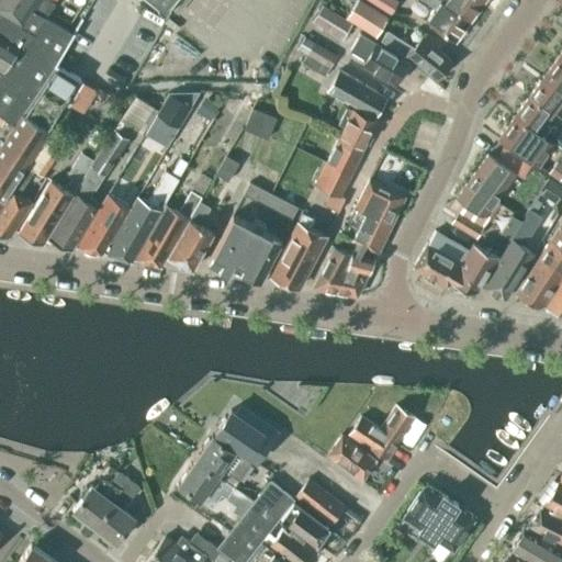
[(14,0),(0,0),(0,115),(14,125),(54,65),(72,33),(46,15),(45,18),(14,0)]
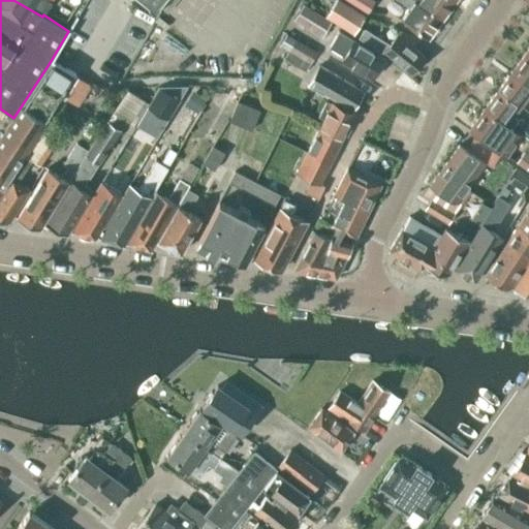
[(13,0),(42,17),(43,14),(52,2),(48,0),(13,0)]
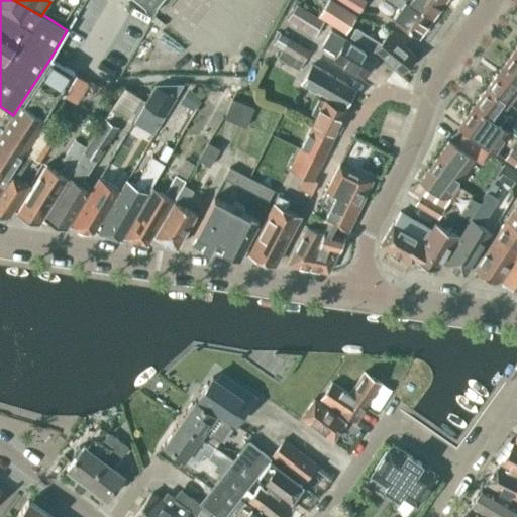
[(136,0),(150,11),(160,0),(136,0)]
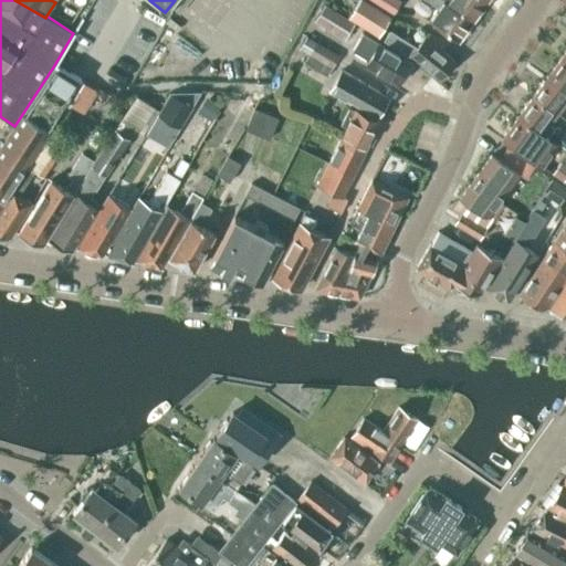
[(364,0),(358,0),(348,18),(378,37),(390,17),(364,0)]
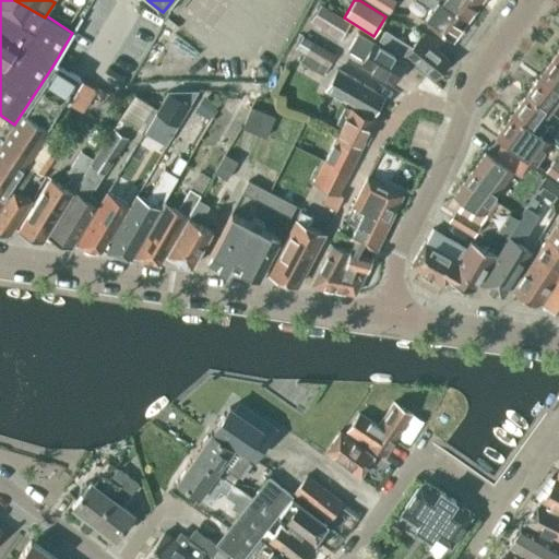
[(366,0),(388,14),(395,1),(393,0),(366,0)]
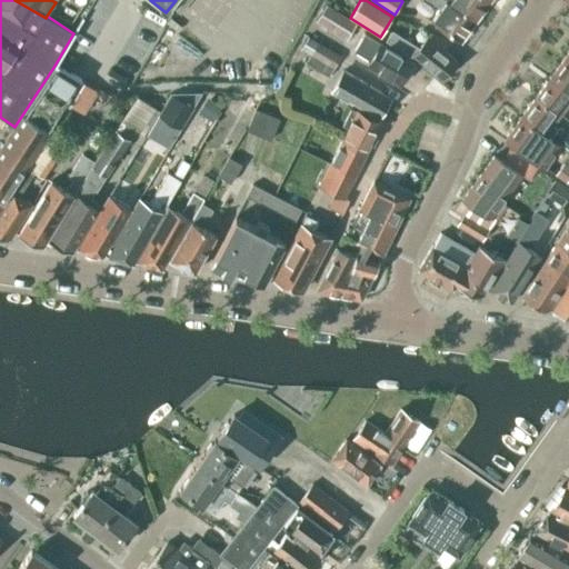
[(475,20),(446,0),(427,0),(439,8),(431,19),(460,40),(475,20)]
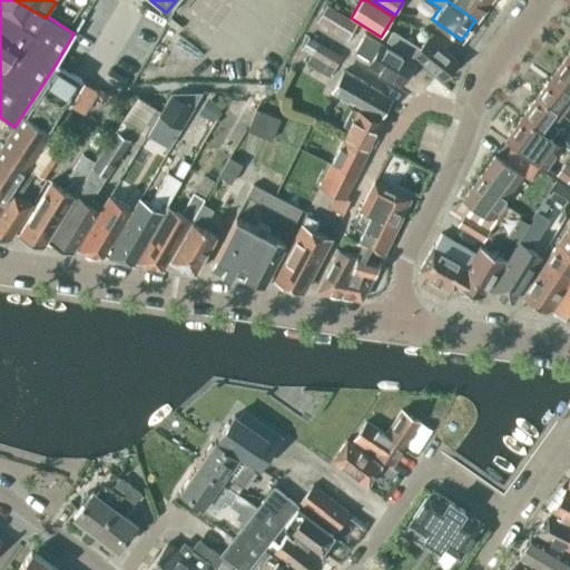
[(446,0),(475,20),(490,1),(488,0),(446,0)]
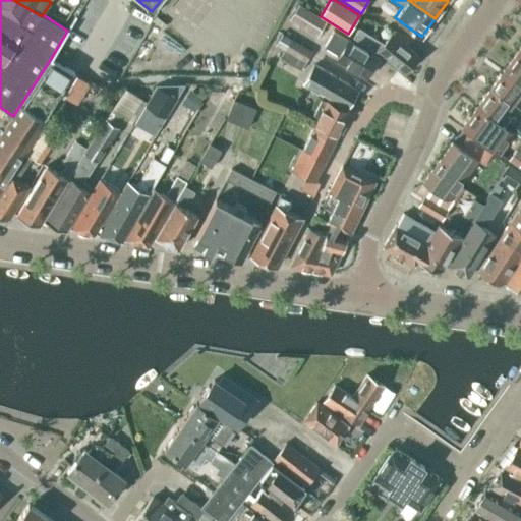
[(317,37),(325,24),(327,21),(298,3),(289,19),(317,37)]
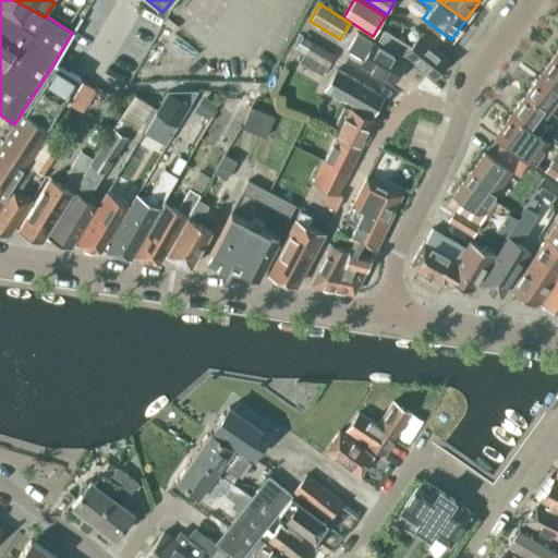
[(448,60),(433,47),(416,38),(410,45),(384,29),(375,44),(400,58),(404,53),(433,77),(448,60)]
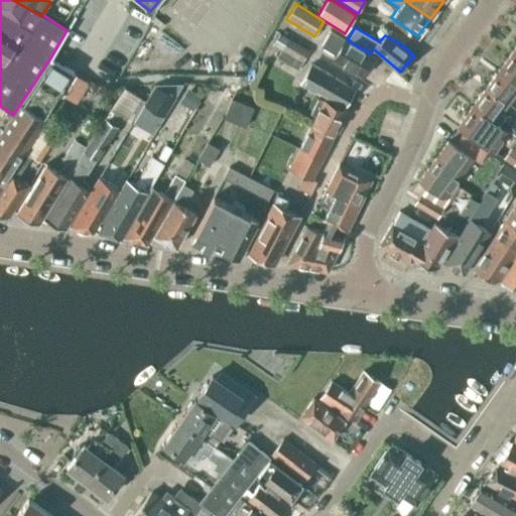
[(335,54),(333,58),(363,76),(374,56),(370,53),(347,40),(330,29),(319,45),(335,54)]
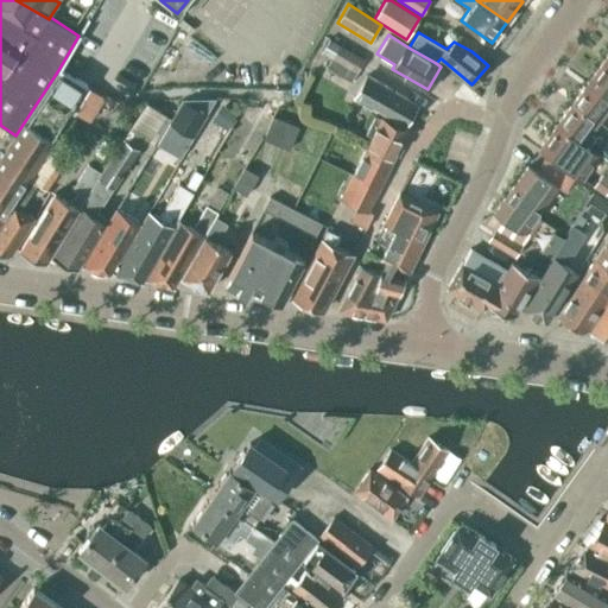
[(325,68),(352,82),(363,58),(329,39),(321,52),(330,58),(325,68)]
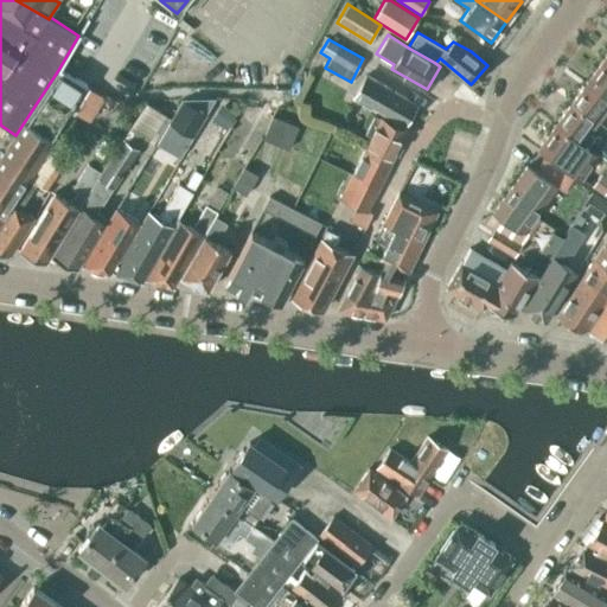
[(606,64),(602,61),(587,82),(606,96),(606,64)]
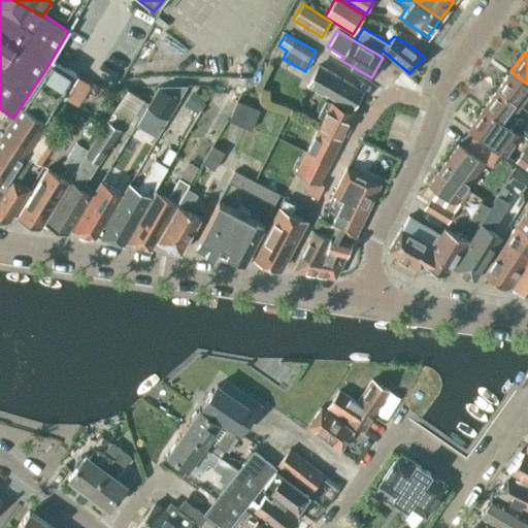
[(51,61),(13,118),(0,137),(0,191),(45,123),(46,124),(75,75),(51,61)]
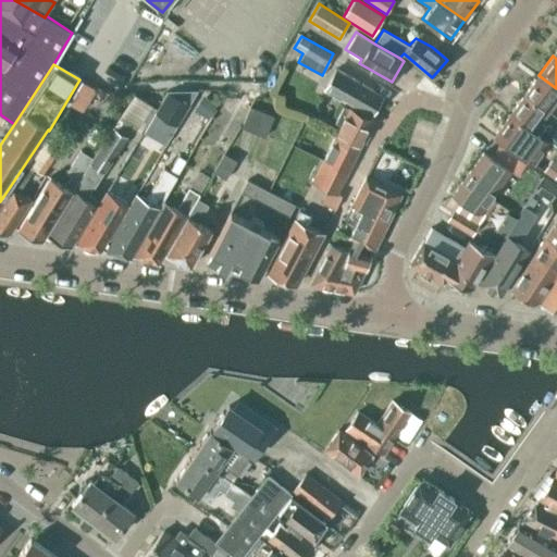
[(343,99),(370,114),(382,95),(335,69),(324,89),(343,99)]
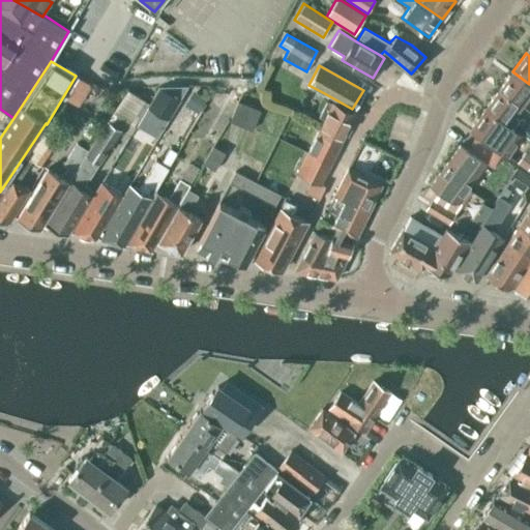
[(529,84),(512,71),(499,89),(522,107),(529,96),(529,95),(529,84)]
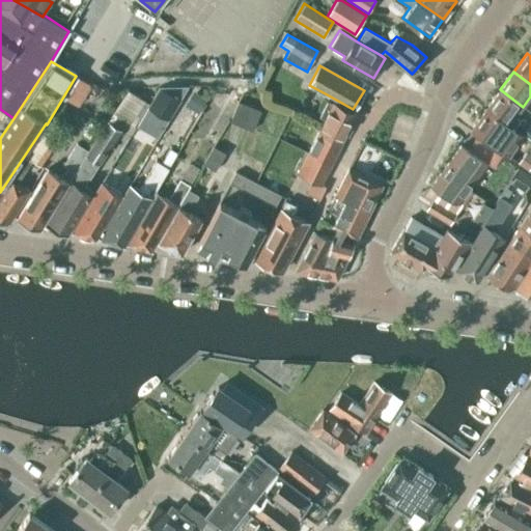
[(66,96),(79,104),(90,84),(78,77),(66,96)]
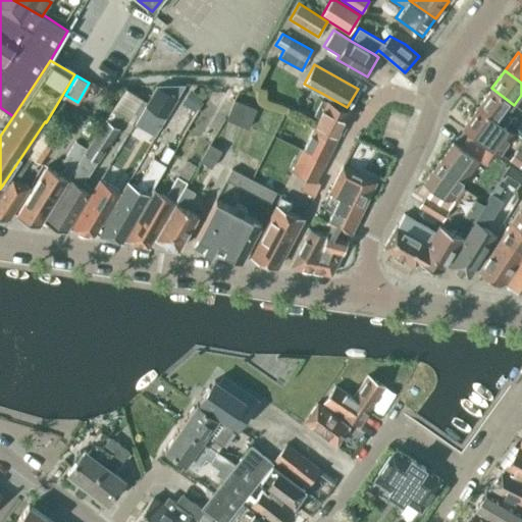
[(165,115),(176,96),(157,85),(146,103),(165,115)]
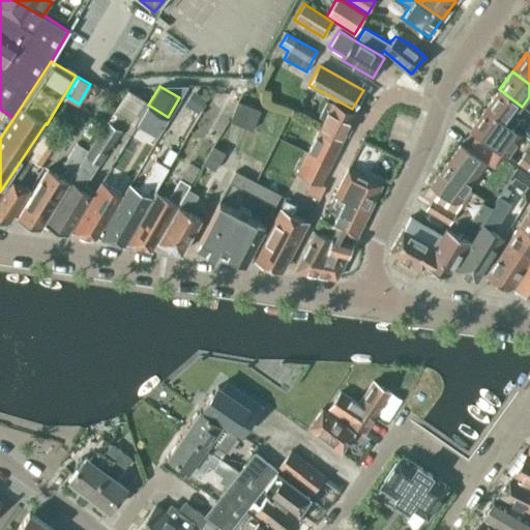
[(529,124),(519,116),(518,119),(514,117),(522,107),(499,89),(486,108),(523,135),(529,140),(529,124)]
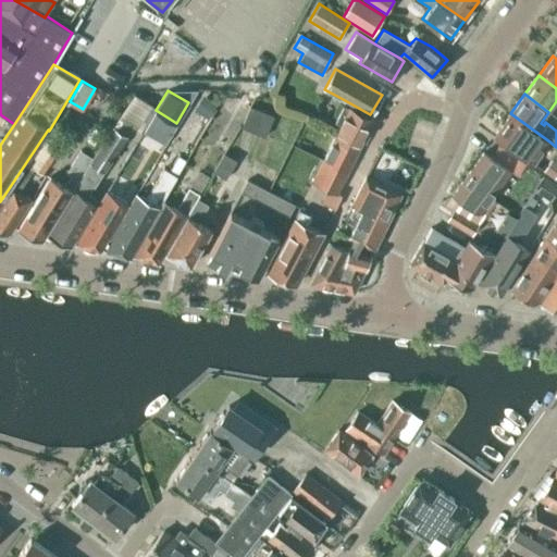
[(197,111),(208,116),(217,102),(206,97),(197,111)]
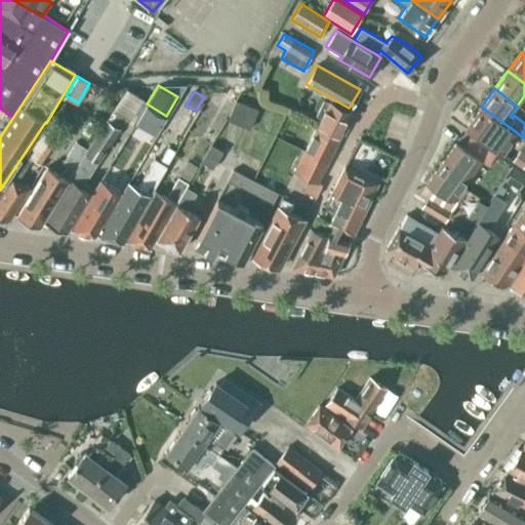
[(235,101),(230,113),(227,120),(249,129),(257,110),(235,101)]
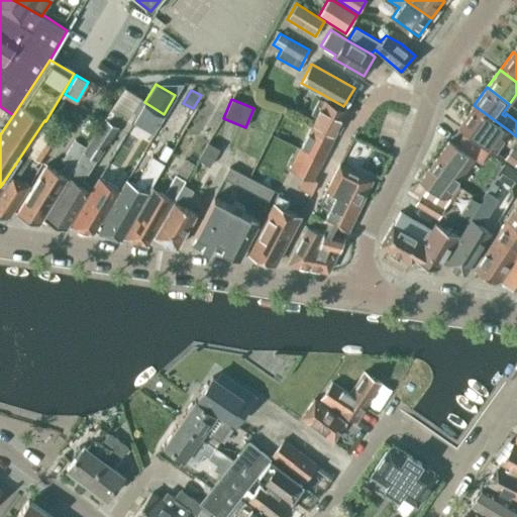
[(341,118),(344,110),(323,100),(319,108),(309,128),(331,139),(341,118)]
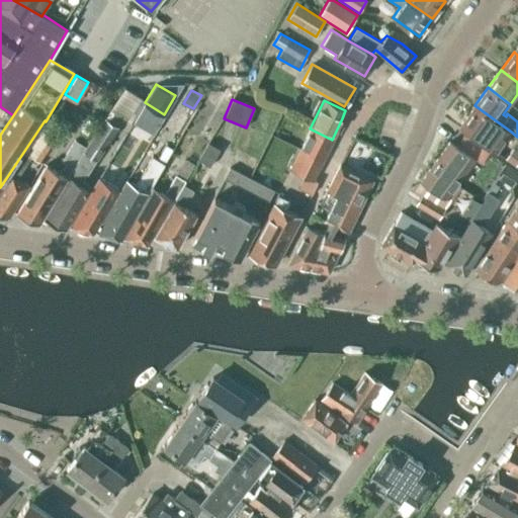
[(511,132),(475,105),(458,127),(496,153),(511,132)]
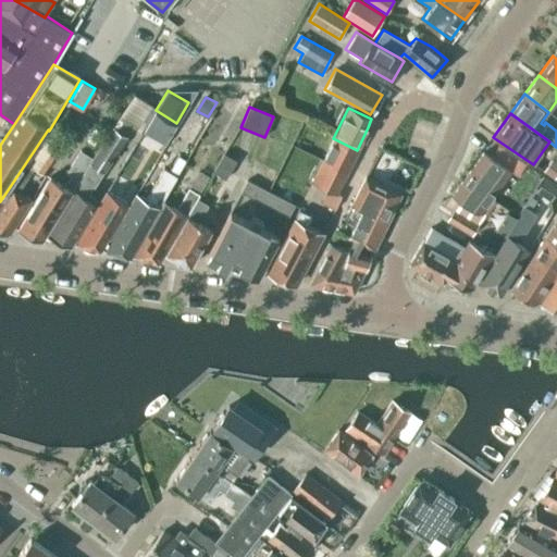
[(72,190),(73,190),(74,192),(46,234),(70,245),(97,203),(87,197),(103,172),(104,172),(128,136),(126,135),(134,124),(120,114),(78,181),(72,190)]
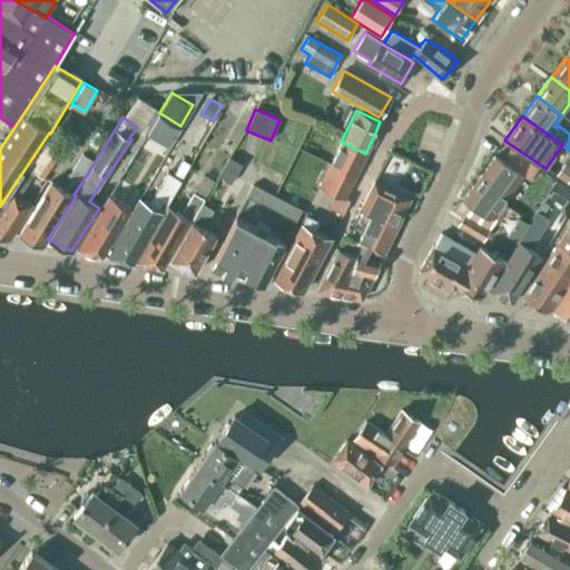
[(159,140),(148,135),(140,149),(151,155),(159,140)]
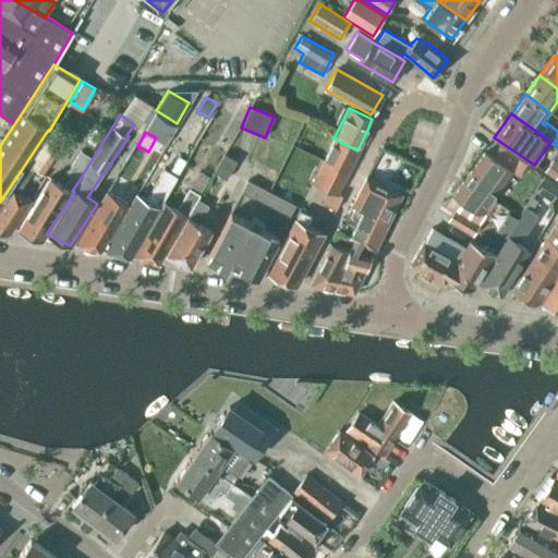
[(348,171),(358,150),(334,138),(324,159),(348,171)]
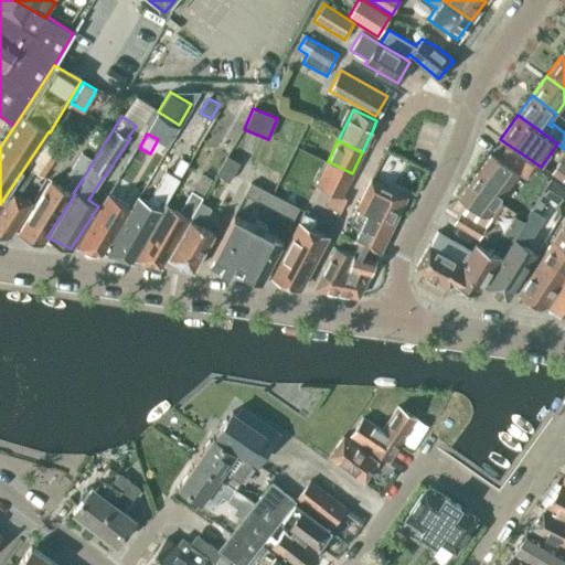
[(43,141),(28,167),(0,208),(0,233),(9,237),(32,202),(19,193),(34,171),(38,173),(54,149),(43,141)]
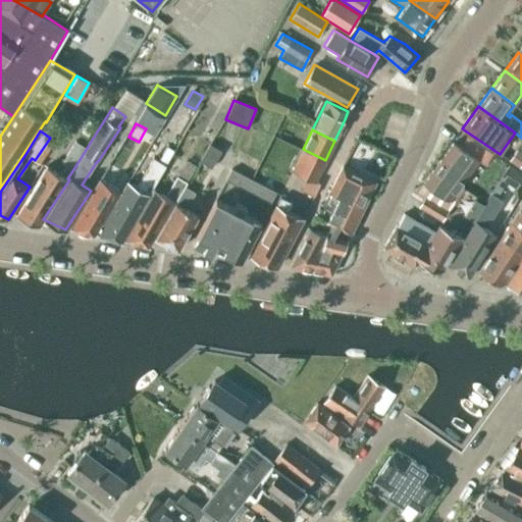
[(491,154),(467,137),(460,147),(454,142),(423,184),(449,200),(478,160),(484,164),(491,154)]
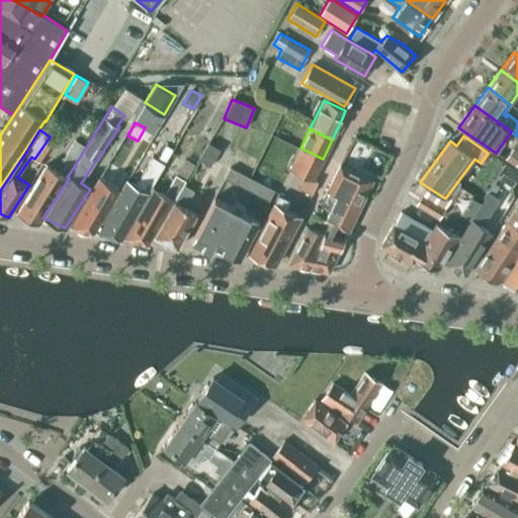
[(220,149),(207,142),(197,160),(209,167),(220,149)]
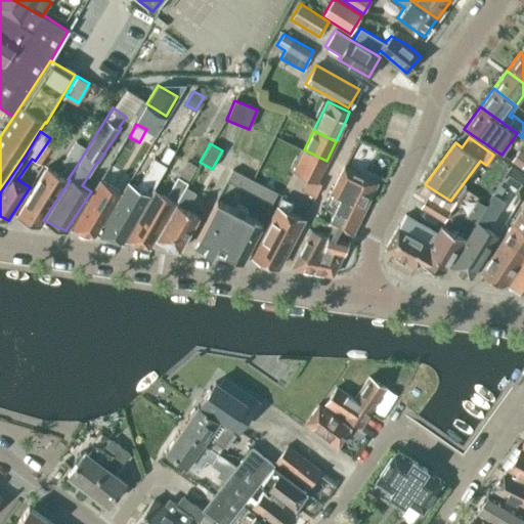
[(326,161),(304,149),(294,170),(315,181),(326,161)]
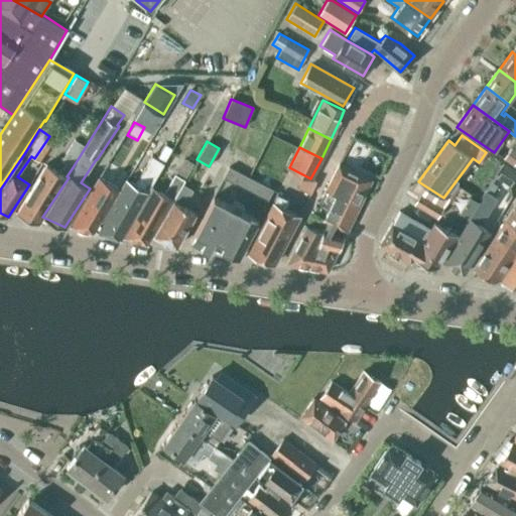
[(123,233),(126,230),(150,185),(164,163),(151,155),(135,183),(126,178),(109,207),(97,226),(99,225),(95,230),(120,239),(123,233)]
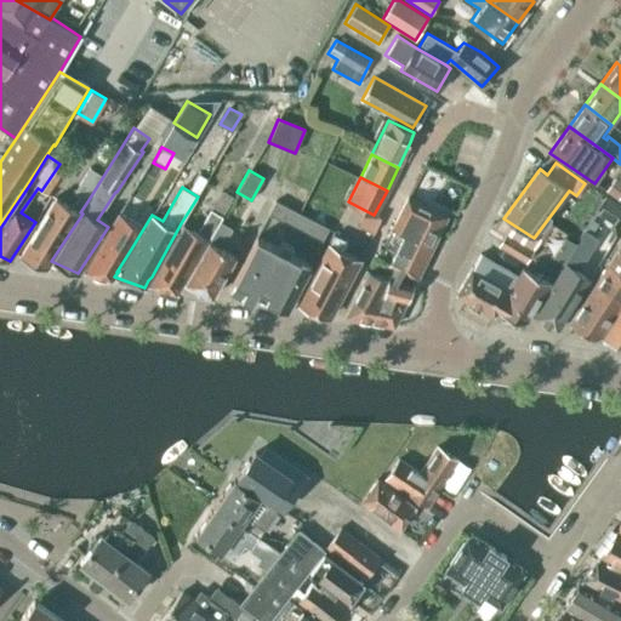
[(117,272),(131,249),(118,240),(141,201),(130,194),(106,233),(84,271),(113,279),(117,272)]
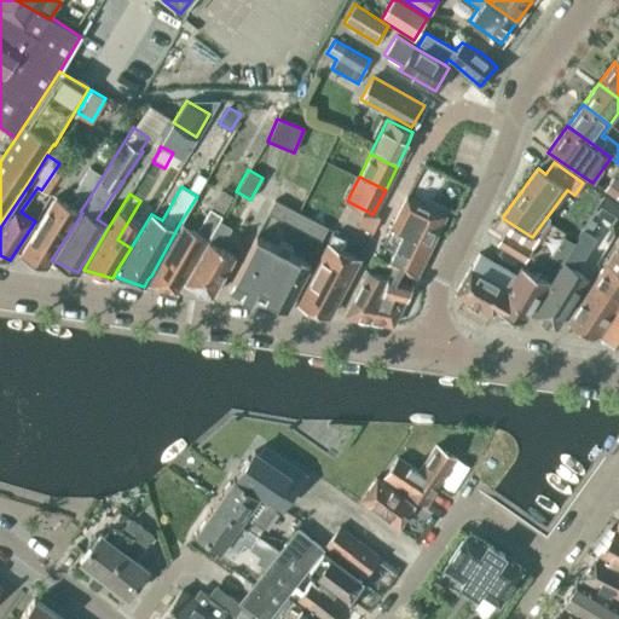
[(46,266),(81,212),(80,212),(87,201),(79,195),(71,206),(56,196),(19,255),(46,266)]
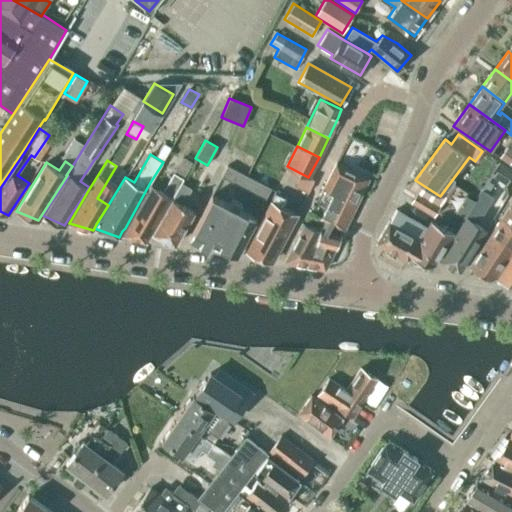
[(317,219),(323,221),(344,229),(369,178),(336,162),(316,201),(323,203),(317,219)]
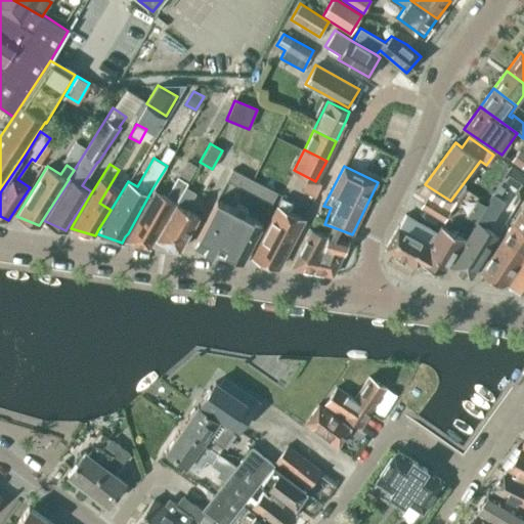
[(276,192),(232,169),(226,180),(271,204),(276,192)]
